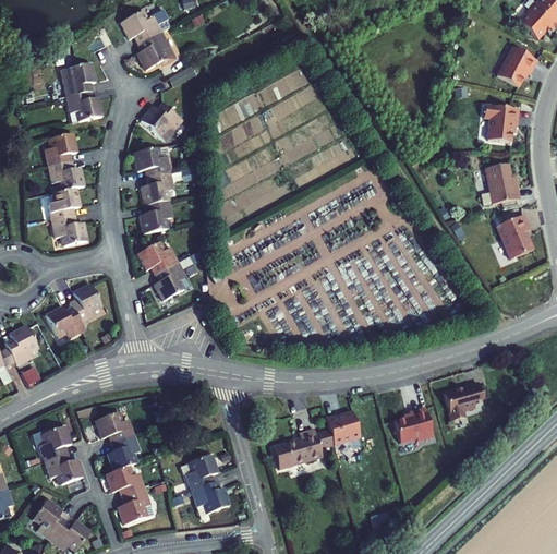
[(535,0),(528,8),(529,9),(518,20),(536,37),(543,31),(543,29),(543,27),(547,23),(548,24),(552,27),(556,21),(556,16),(556,7),(549,0),(535,0)]
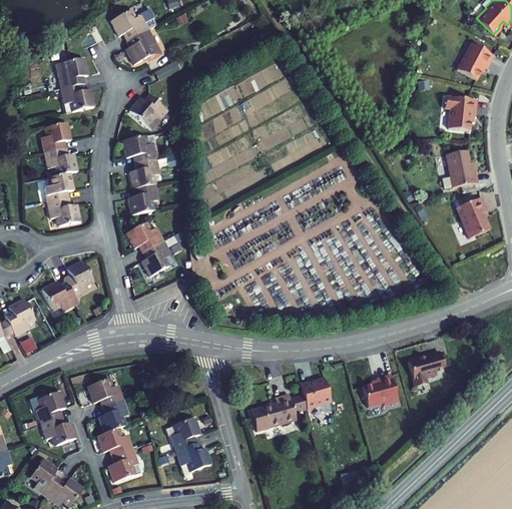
[(141,13),(135,16),(131,8),(111,18),(120,34),(124,32),(129,29),(132,35),(148,27),(141,13)]
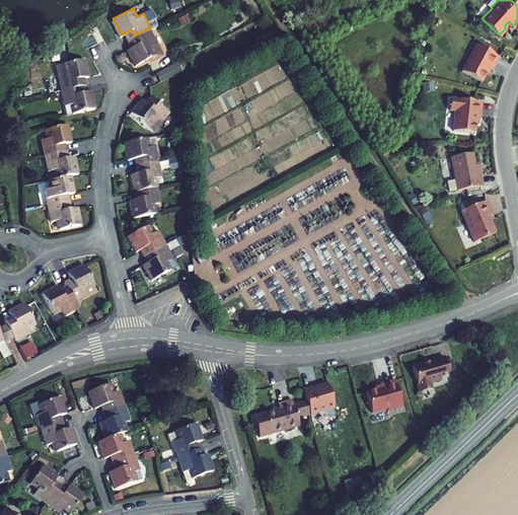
[(150,27),(134,35),(138,43),(132,46),(128,48),(137,63),(149,56),(150,58),(152,59),(162,54),(163,52),(150,27)]
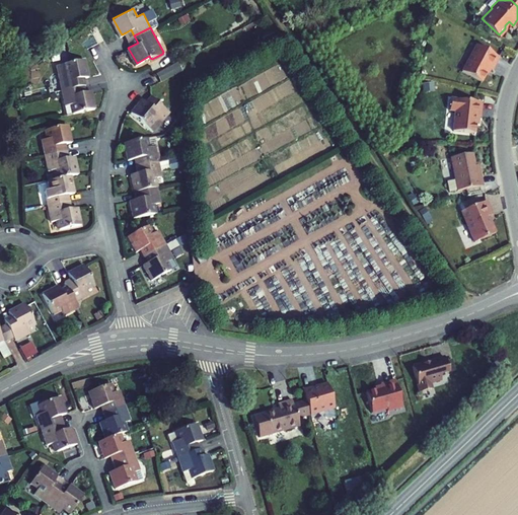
[(129,39),(134,35),(131,29),(126,32),(129,39)]
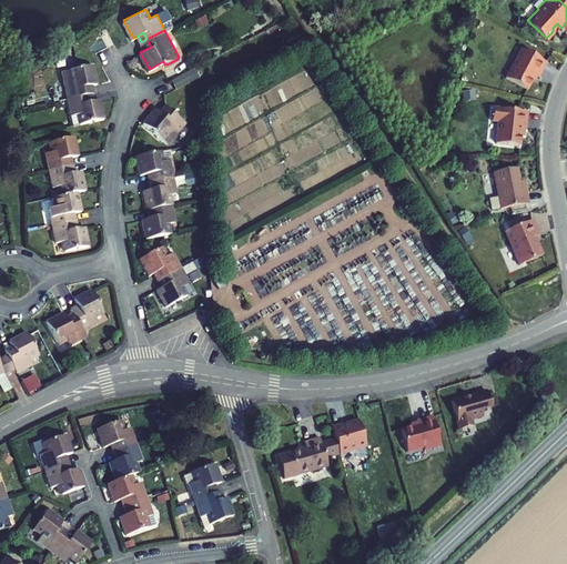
[(151,47),(147,39),(141,42),(144,50),(151,47)]
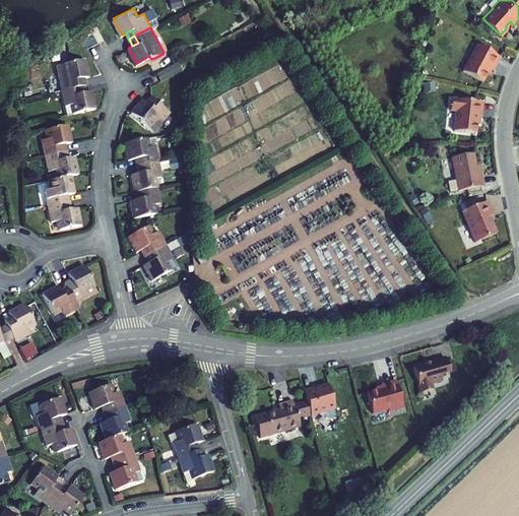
[(463,69),(482,79),(488,71),(490,65),(492,67),(493,67),(500,54),(477,42),(463,69)]
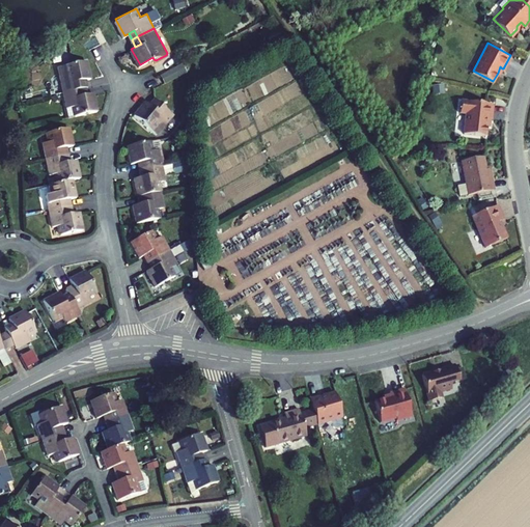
[(87,58),(65,62),(67,73),(60,74),(64,89),(82,85),(80,78),(86,77),(91,76),(87,58)]
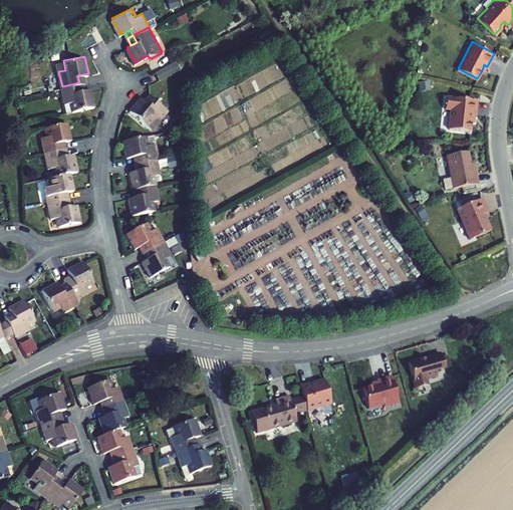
[(79,82),(62,86),(67,110),(95,104),(91,87),(84,89),(80,89),(79,82)]
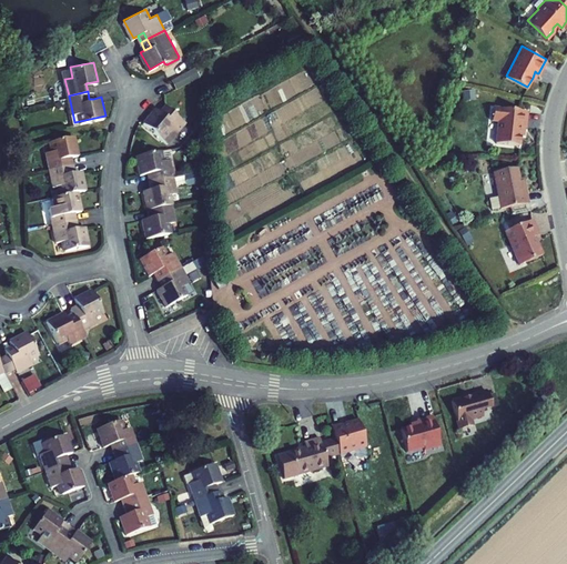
[(165,113),(171,108),(165,103),(161,109),(165,113)]
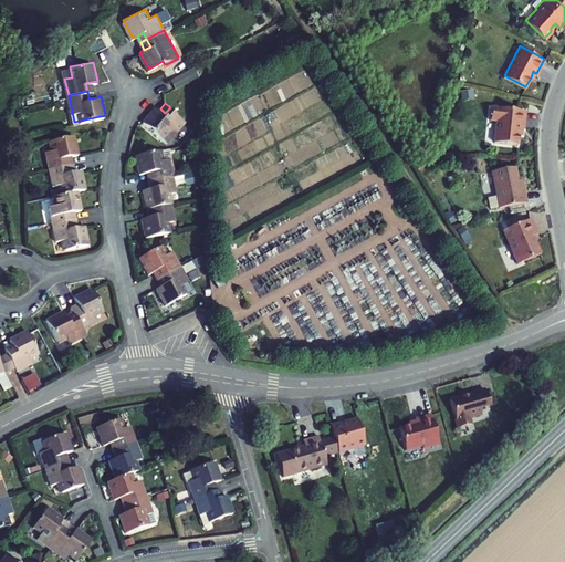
[(156,105),(144,120),(167,141),(185,120),(170,107),(165,113),(160,108),(156,105)]
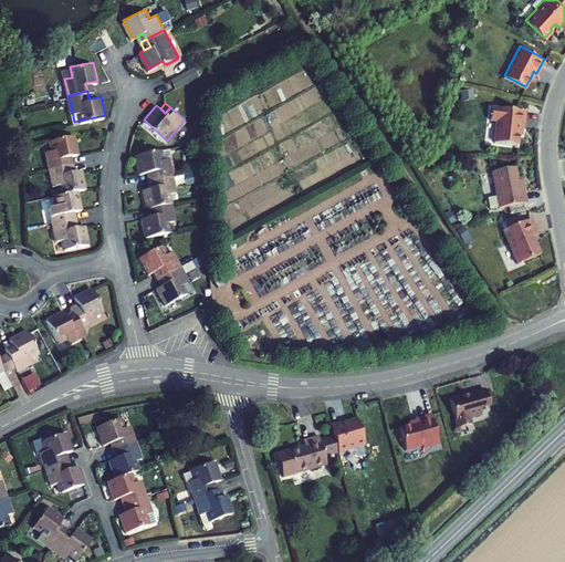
[(494,141),(518,143),(519,134),(520,125),(523,125),(524,125),(525,108),(491,105),(490,117),(497,118),(494,141)]
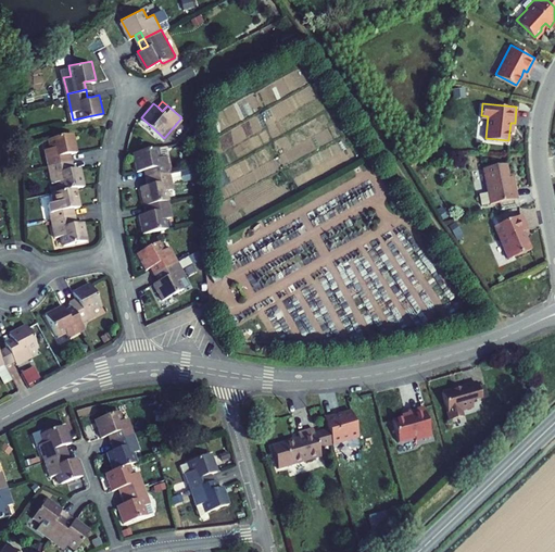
[(49,163),(67,160),(66,152),(71,151),(77,150),(74,130),(50,136),(52,146),(46,147),(49,163)]
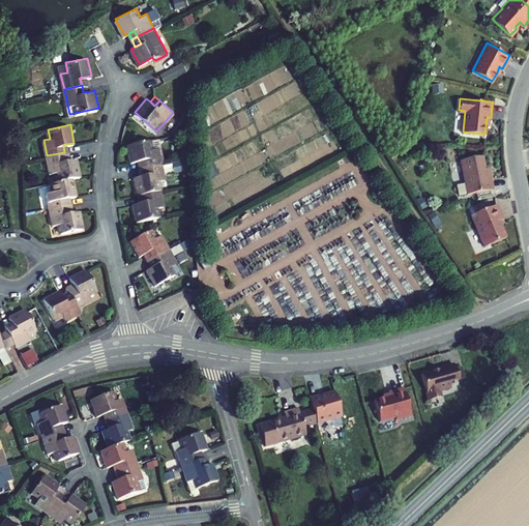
[(131,161),(139,159),(142,158),(144,166),(162,162),(158,146),(160,145),(158,137),(128,143),(131,161)]
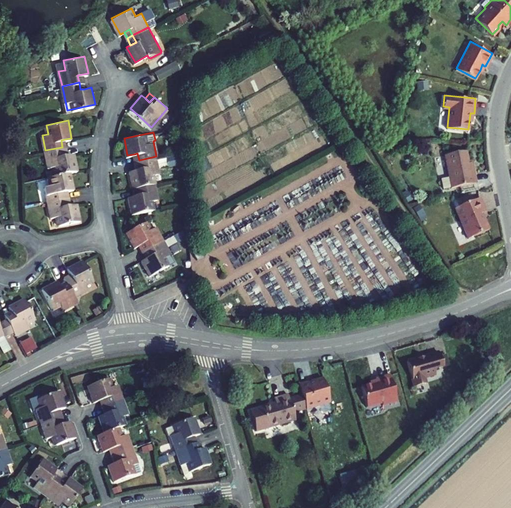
[(45,150),(48,165),(55,164),(56,173),(70,170),(78,169),(74,152),(68,153),(64,154),(62,147),(45,150)]
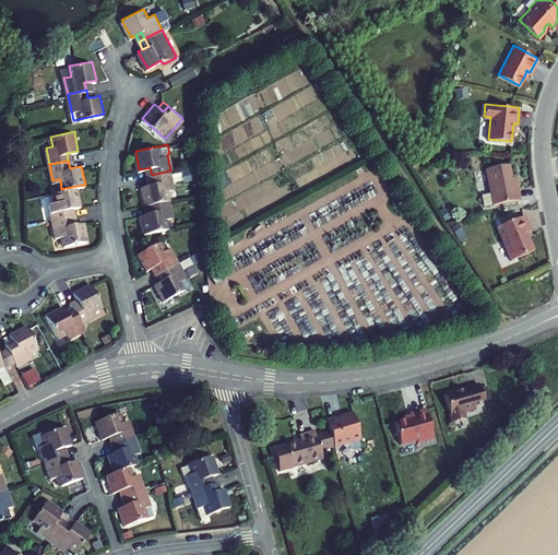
[(517,188),(514,180),(513,180),(512,175),(509,162),(486,166),(490,190),(483,192),(485,203),(493,201),(493,202),(520,197),(519,188),(517,188)]
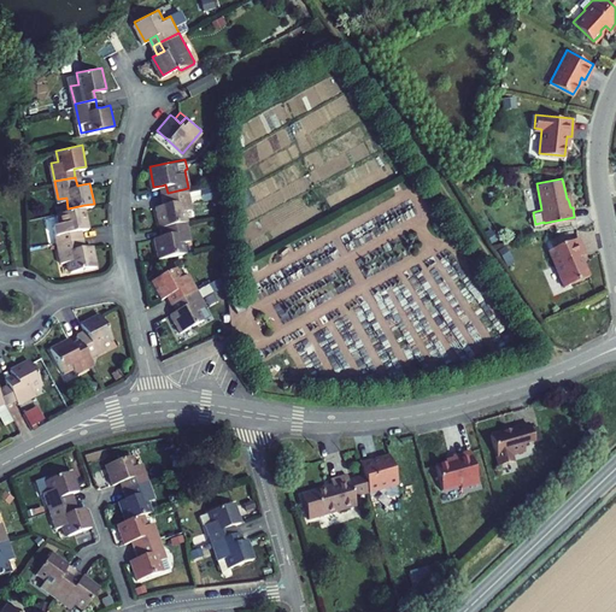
[(162,224),(166,223),(187,219),(185,207),(192,206),(188,188),(168,193),(169,201),(165,202),(157,204),(162,224)]
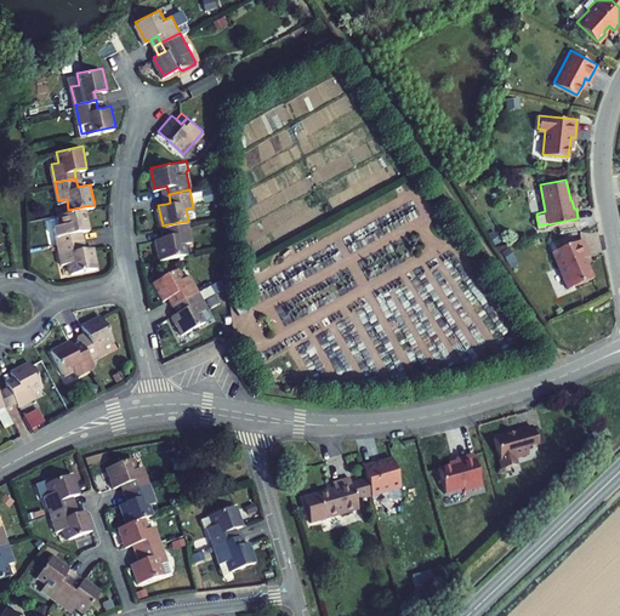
[(81,229),(90,227),(85,206),(68,210),(60,212),(62,223),(55,224),(58,244),(79,239),(78,231),(81,229)]
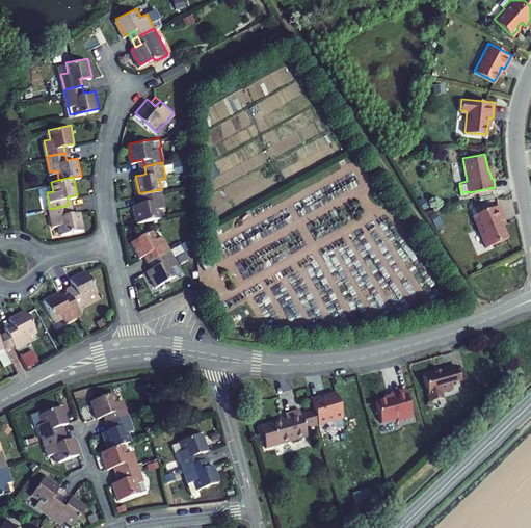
[(161,189),(143,192),(144,201),(141,201),(134,203),(137,220),(160,216),(158,206),(164,205),(161,189)]
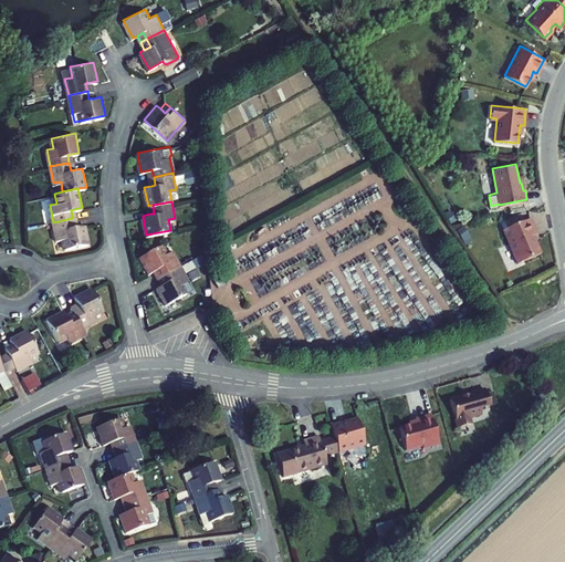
[(540,251),(535,239),(534,240),(532,233),(536,231),(530,216),(503,228),(518,261),(540,251)]
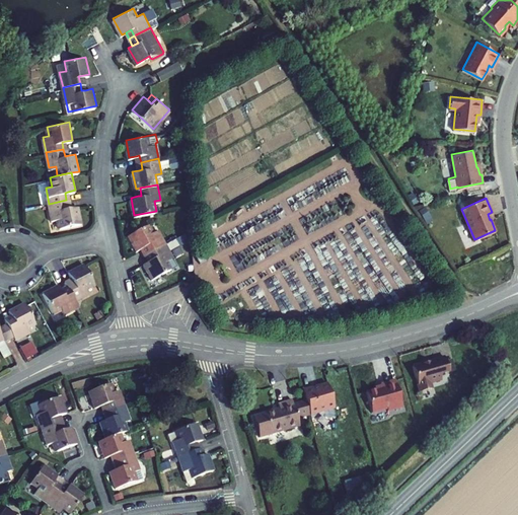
[(49,204),(52,219),(59,217),(60,226),(82,222),(78,205),(71,206),(68,207),(66,200),(49,204)]
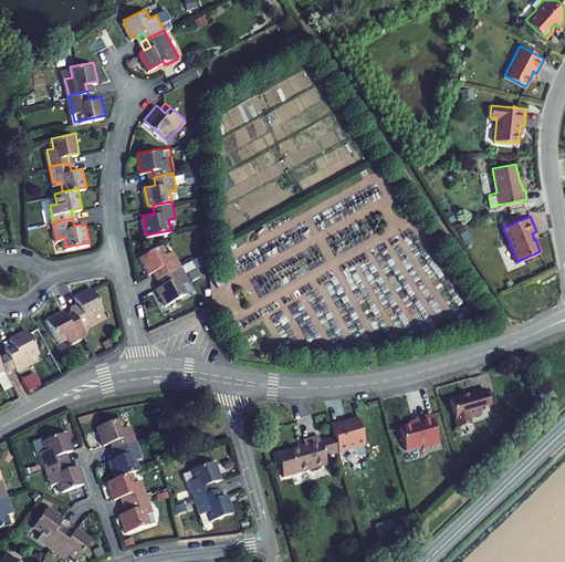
[(64,237),(56,239),(59,249),(65,247),(64,237)]
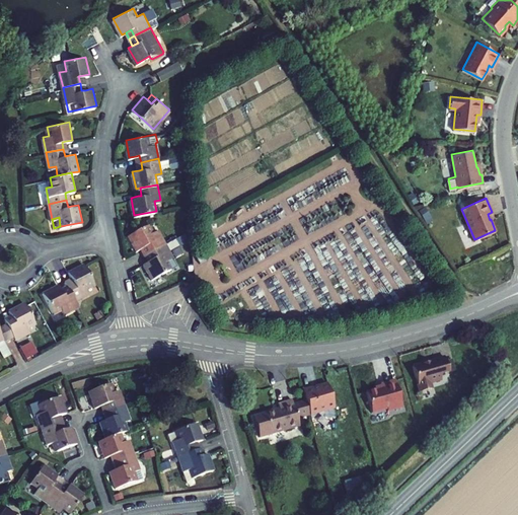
[(150,250),(165,241),(158,228),(152,231),(148,223),(129,233),(137,248),(141,246),(146,243),(150,250)]
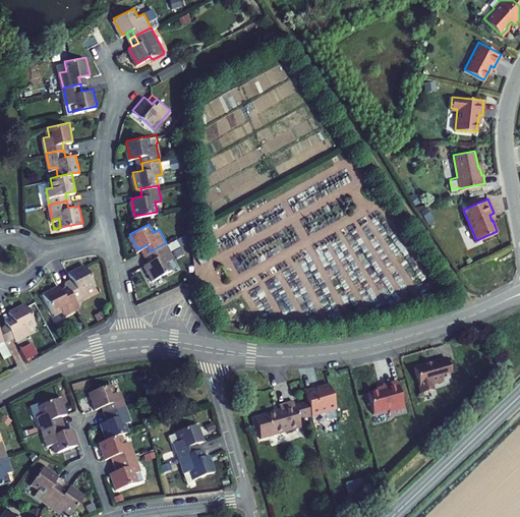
[(166,242),(151,251),(155,257),(149,261),(145,263),(153,278),(173,268),(178,265),(174,256),(166,242)]
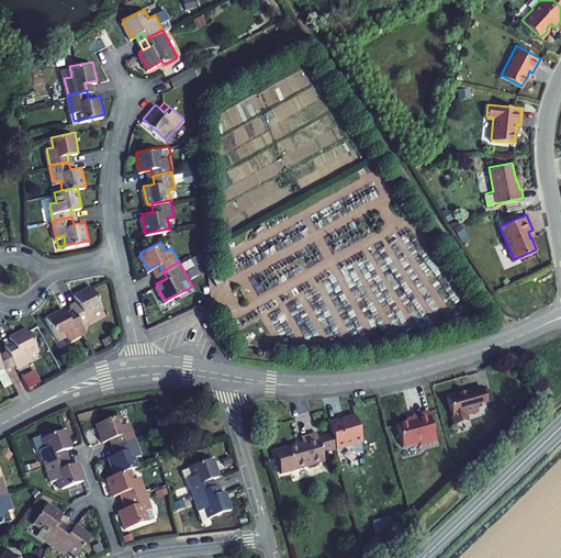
[(163,271),(158,264),(153,267),(157,275),(163,271)]
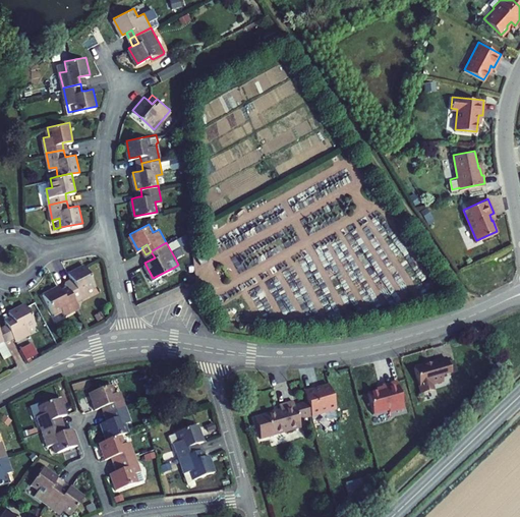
[(197,248),(198,255),(207,251),(204,245),(197,248)]
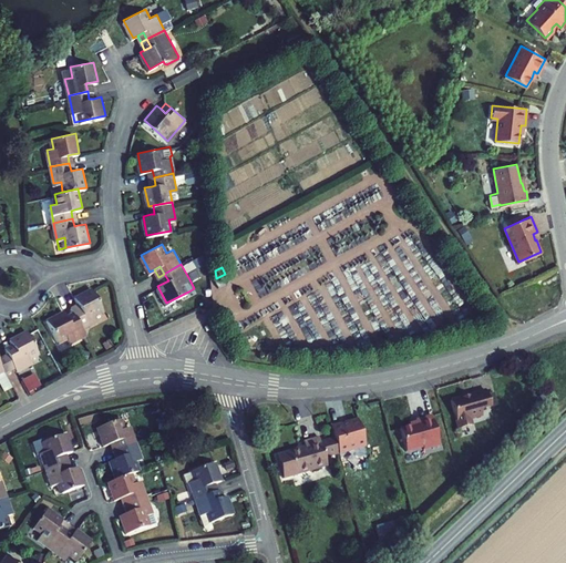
[(168,280),(164,274),(158,277),(162,284),(168,280)]
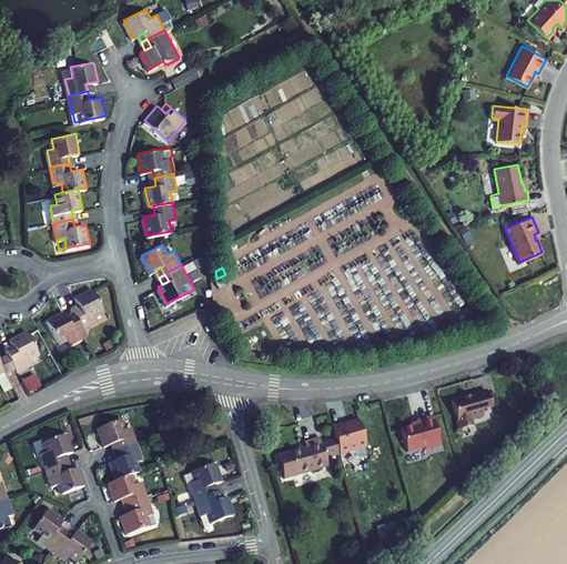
[(225,274),(216,279),(220,284),(229,280),(225,274)]
